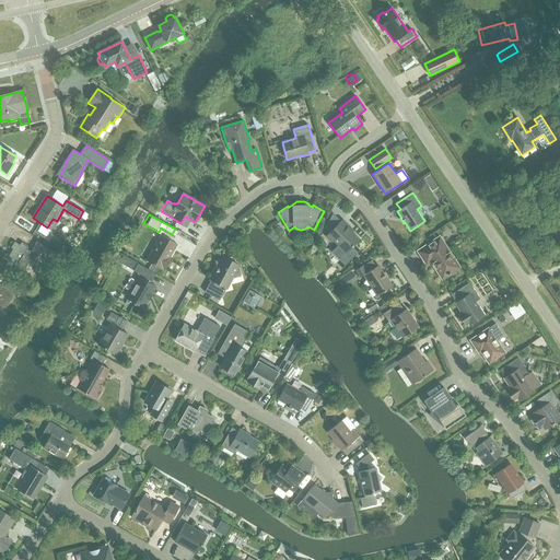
[(330,232),(326,236),(333,242),(334,241),(339,246),(333,252),(346,265),(358,254),(351,247),(360,240),(347,226),(349,225),(342,220),(341,221),(334,214),(326,228),(330,232)]
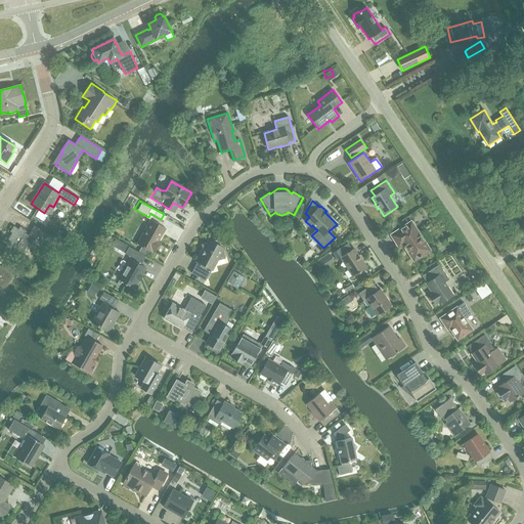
[(151,252),(153,251),(155,253),(161,242),(159,241),(166,228),(151,220),(137,244),(151,252)]
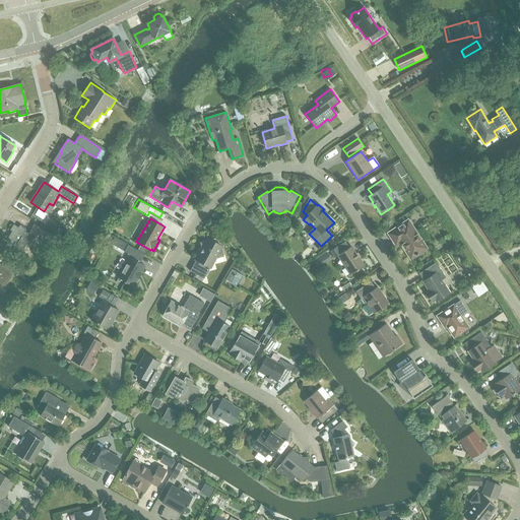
[(427,249),(408,220),(388,234),(396,245),(400,243),(411,259),(427,249)]
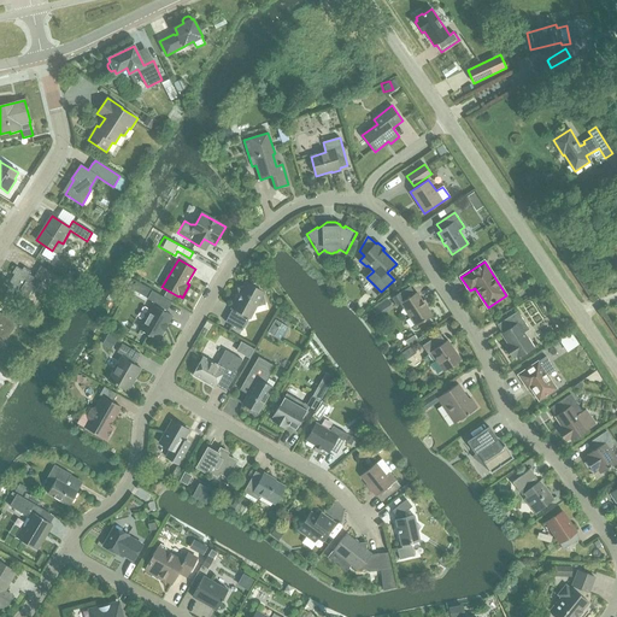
[(54,283),(58,277),(40,266),(33,277),(28,275),(30,271),(24,268),(22,270),(16,266),(12,272),(15,275),(7,286),(15,291),(16,289),(19,292),(16,297),(24,301),(34,287),(37,289),(45,277),(54,283)]
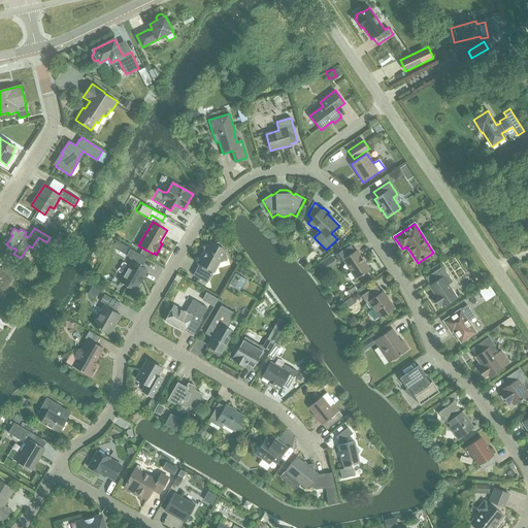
[(203,246),(205,255),(201,262),(200,262),(193,275),(207,283),(218,265),(217,263),(226,260),(221,241),(203,246)]
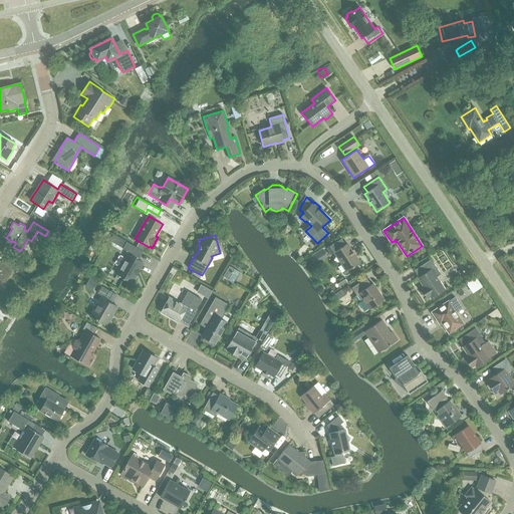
[(111,242),(120,246),(123,240),(114,236),(111,242)]
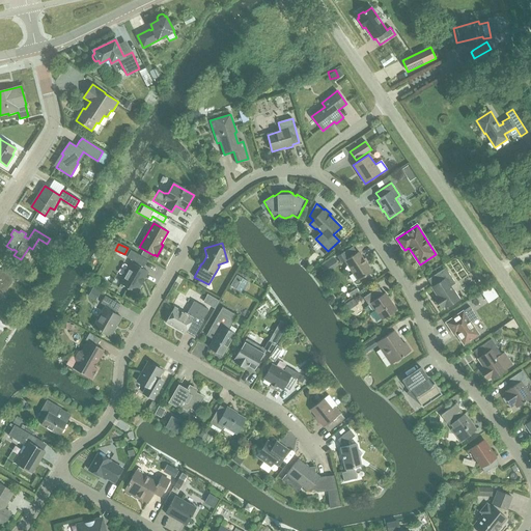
[(346,249),(336,254),(339,259),(348,253),(346,249)]
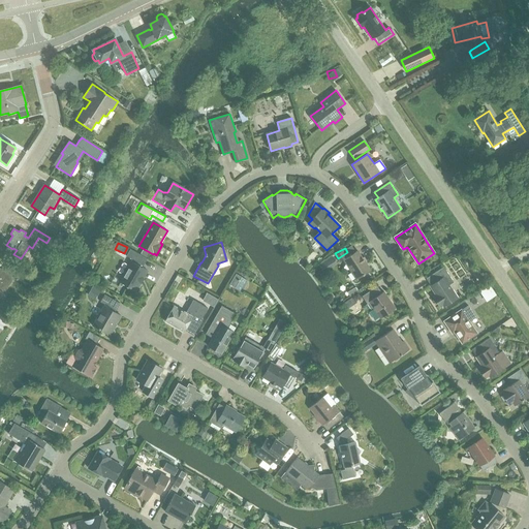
[(124,274),(119,282),(135,291),(148,271),(143,268),(147,259),(130,249),(126,256),(132,259),(131,261),(128,267),(126,267),(124,272),(124,274)]
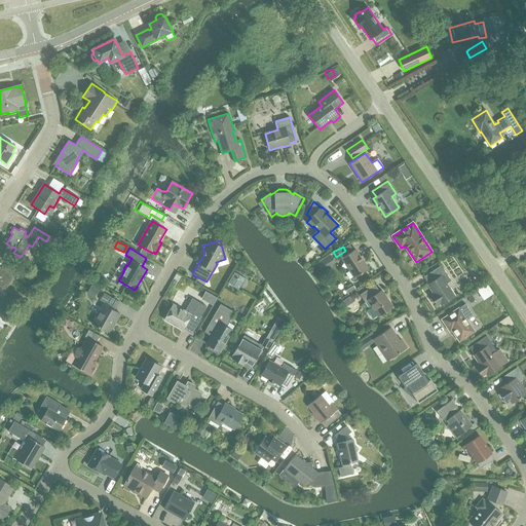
[(341,258),(354,278),(369,269),(355,249),(341,258)]
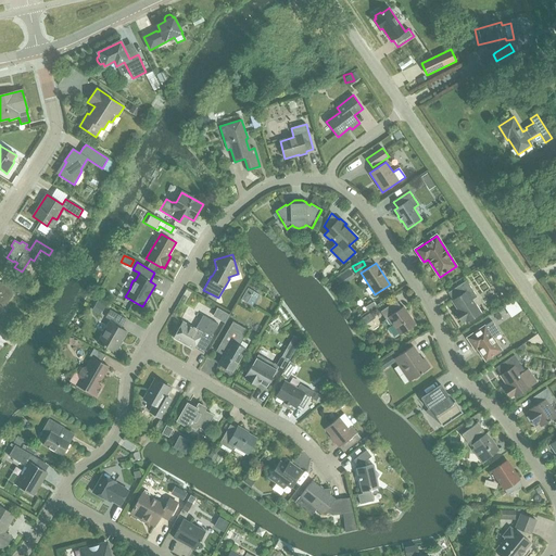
[(17,294),(22,289),(8,280),(4,286),(0,282),(0,310),(12,291),(17,294)]
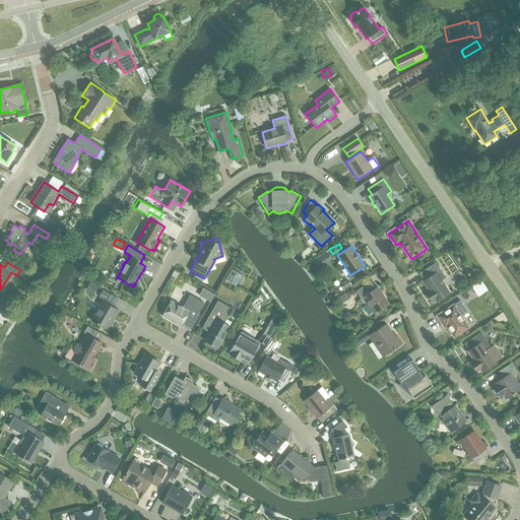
[(446,277),(436,262),(418,273),(424,281),(423,281),(429,289),(426,291),(433,303),(435,301),(436,302),(450,293),(442,280),(446,277)]
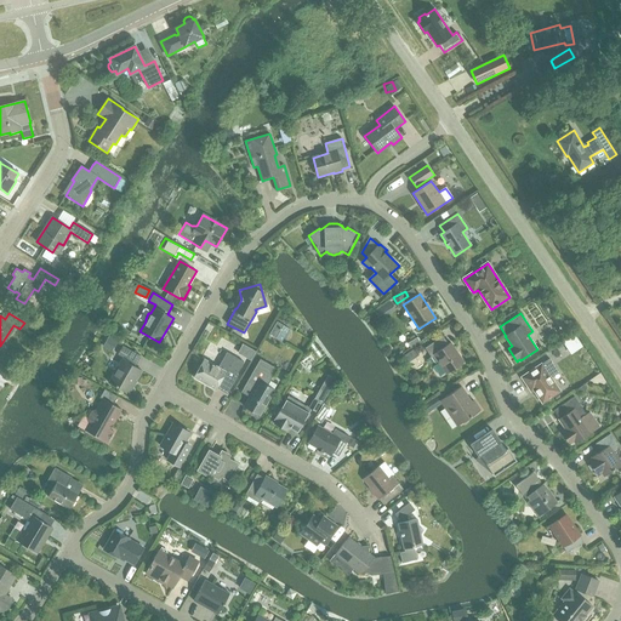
[(271,334),(283,341),(290,329),(278,320),(271,334)]
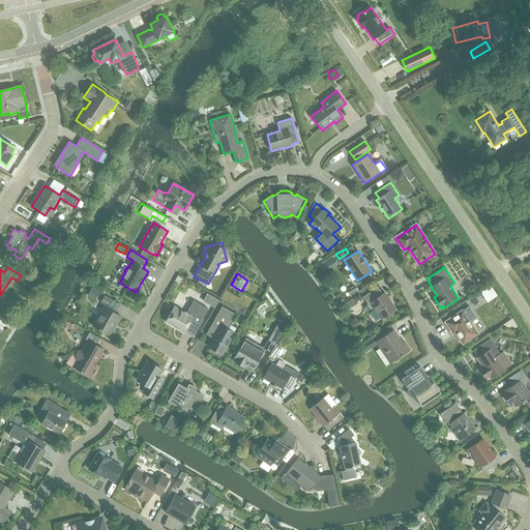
[(374,308),(381,320),(396,310),(384,292),(382,293),(378,287),(362,297),(372,310),(374,308)]
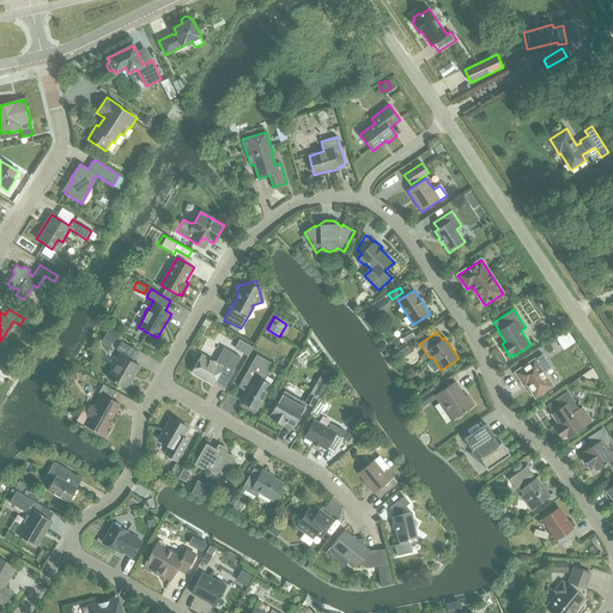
[(108,377),(127,389),(140,366),(133,362),(134,360),(139,352),(121,341),(116,350),(128,357),(127,358),(120,354),(108,377)]
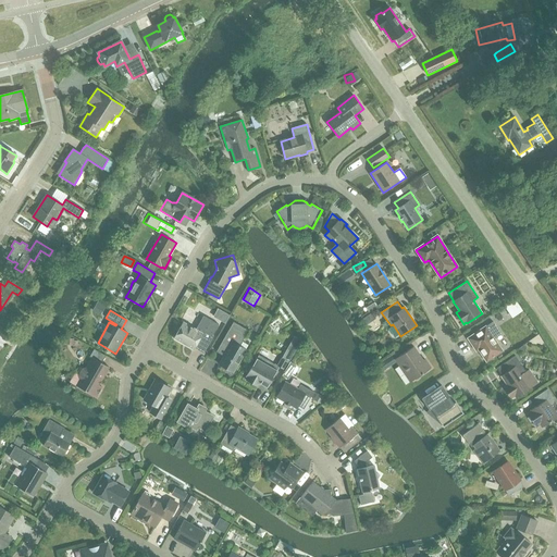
[(367,324),(375,319),(372,312),(363,319),(367,324)]
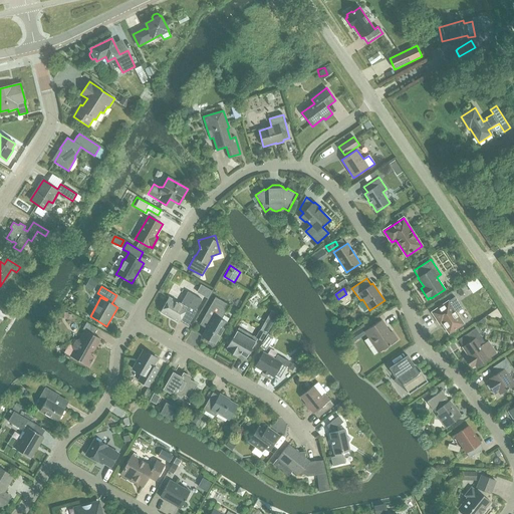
[(170,297),(161,312),(179,322),(180,321),(188,326),(197,310),(196,309),(202,300),(188,292),(182,301),(181,304),(170,297)]
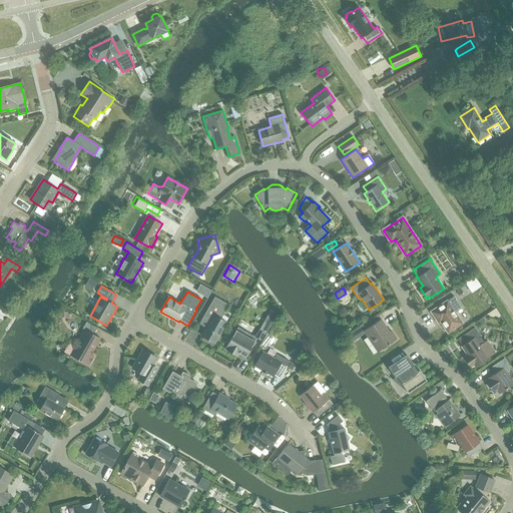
[(228,300),(234,304),(237,298),(231,294),(228,300)]
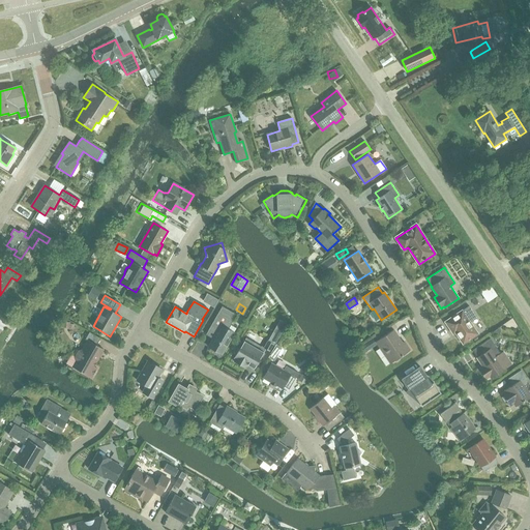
[(223,306),(209,330),(215,334),(208,347),(222,354),(234,333),(228,329),(237,315),(223,306)]
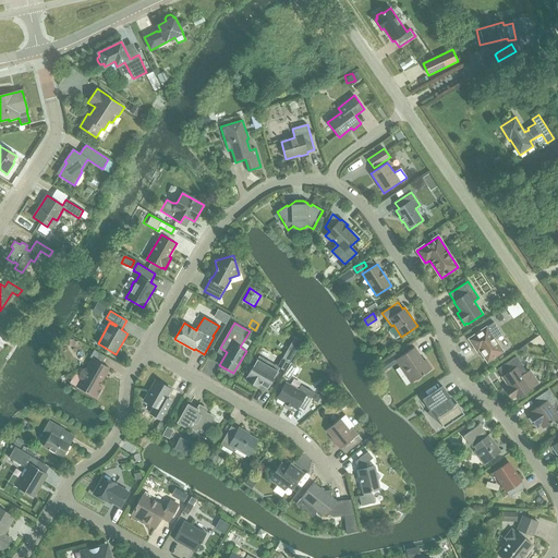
[(487,327),(469,339),(477,352),(480,351),(487,363),(504,352),(495,339),(501,335),(494,323),(487,327)]
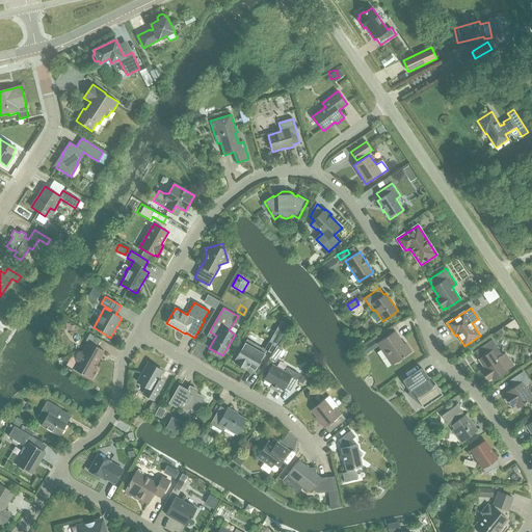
[(269,343),(270,343),(272,344),(274,346),(275,346),(288,325),(281,321),(268,342),(269,343)]
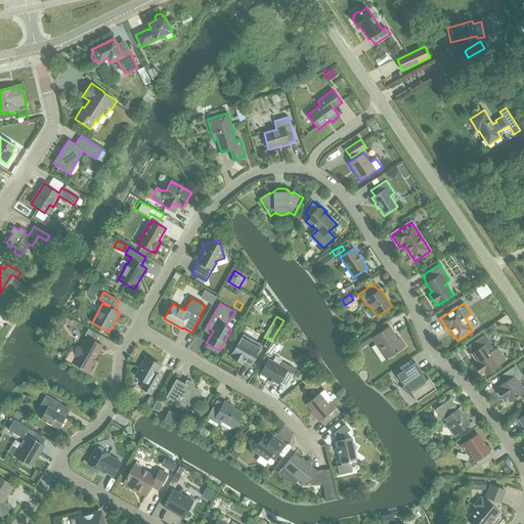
[(372,338),(386,359),(405,346),(399,338),(398,339),(389,325),(372,338)]
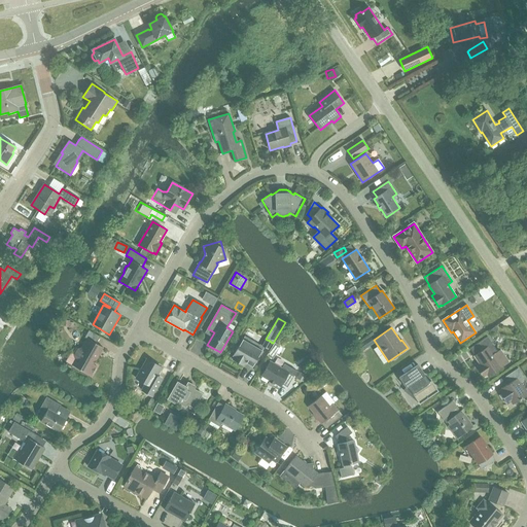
[(252,367),(260,352),(262,349),(257,346),(258,344),(245,336),(242,342),(233,356),(235,356),(233,359),(244,365),(245,363),(252,367)]
